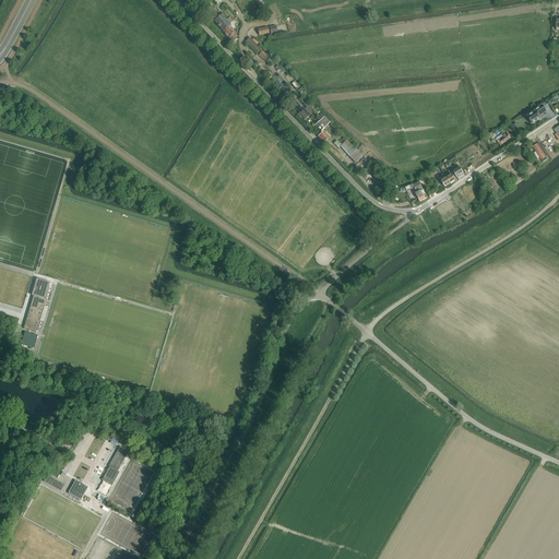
[(230,25),(222,15),(214,22),(233,44),(237,39),(236,37),(237,36),(236,35),(237,34),(229,26),(230,25)]
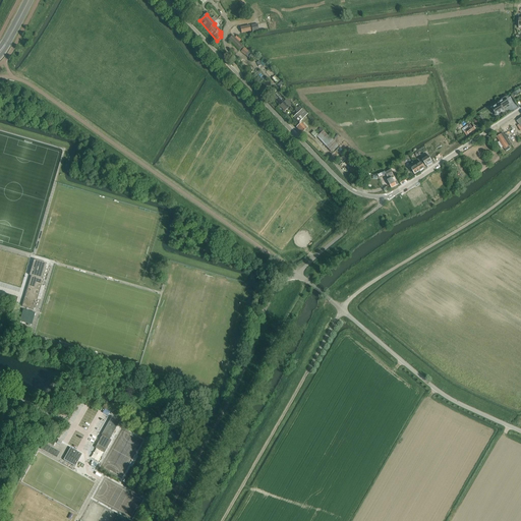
[(258,31),(257,24),(235,29),(238,34),(241,34),(258,31)]
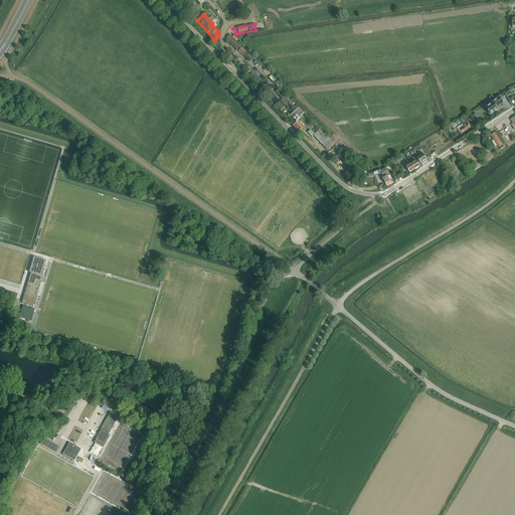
[(229,35),(225,39),(236,50),(240,46),(229,35)]
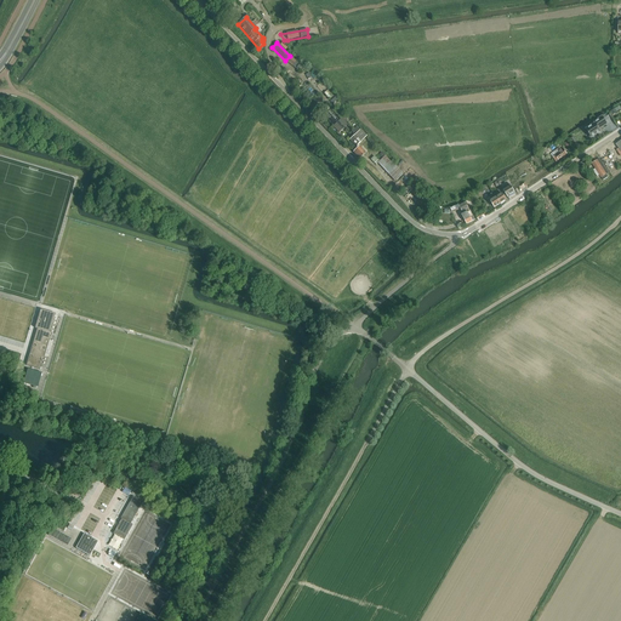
[(300,66),(300,64),(291,57),(288,62),(296,69),(296,68),(300,66)]
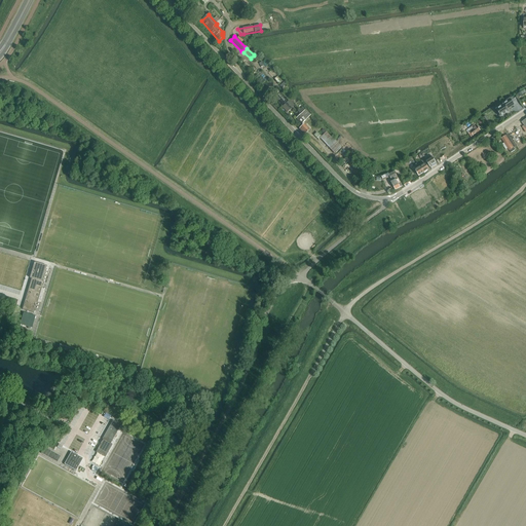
[(282,94),(289,101),(291,99),(284,91),(282,94)]
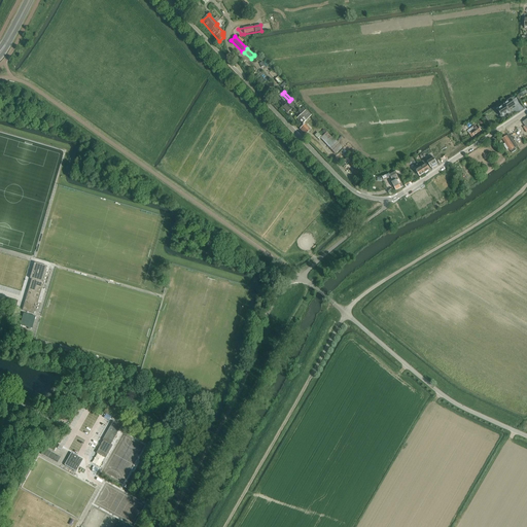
[(279,94),(275,98),(280,104),(282,103),(284,105),(286,102),(279,94)]
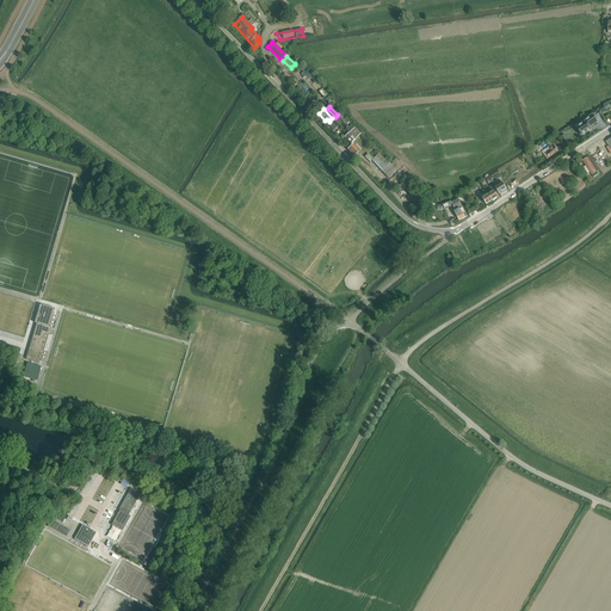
[(337,116),(327,124),(333,131),(338,127),(343,131),(347,128),(337,116)]
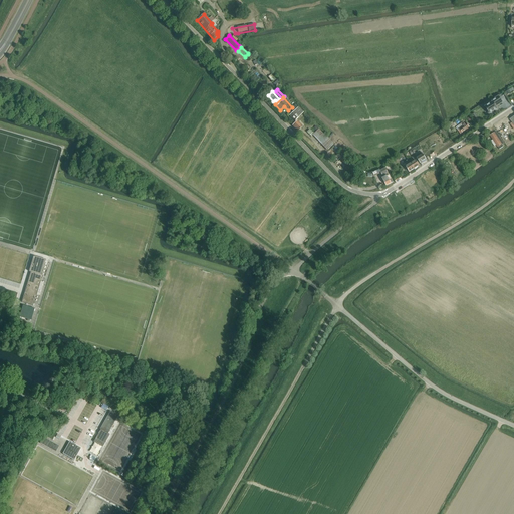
[(502,102),(499,98),(498,97),(491,101),(492,103),(485,107),(487,110),(487,111),(488,111),(489,114),(497,109),(496,107),(502,102)]
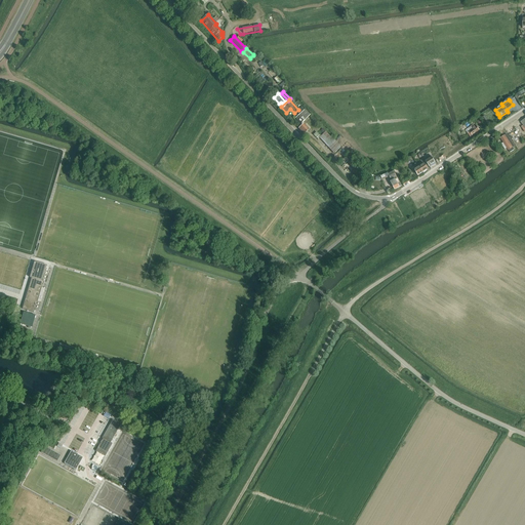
[(299,115),(295,119),(300,124),(310,116),(305,111),(299,115)]
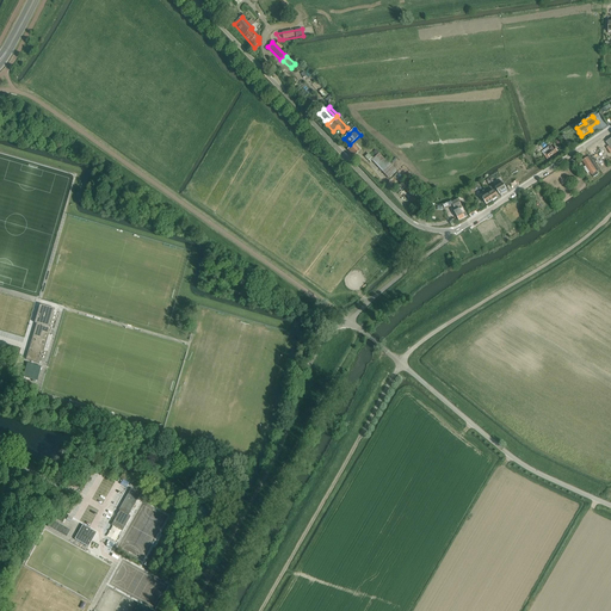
[(353,146),(351,147),(347,150),(351,154),(350,155),(353,158),(359,152),(353,146)]
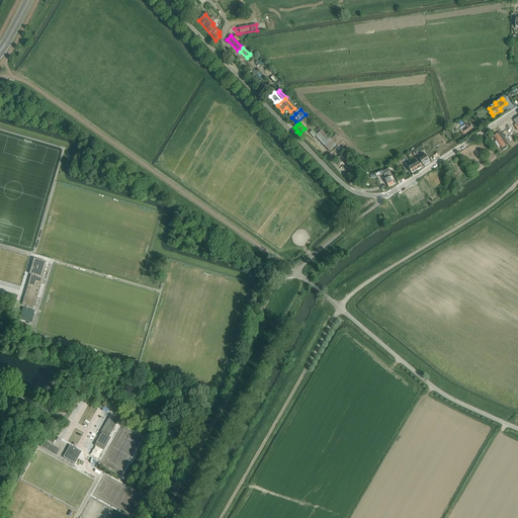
[(458,127),(456,123),(449,127),(453,134),(456,133),(455,131),(458,127)]
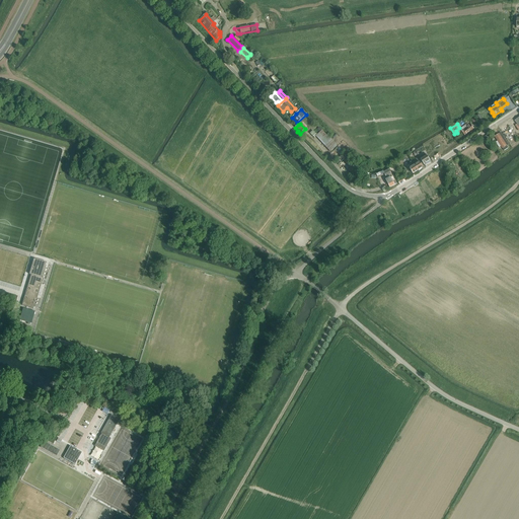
[(473,129),(470,125),(462,130),(463,131),(462,132),(464,135),(473,129)]
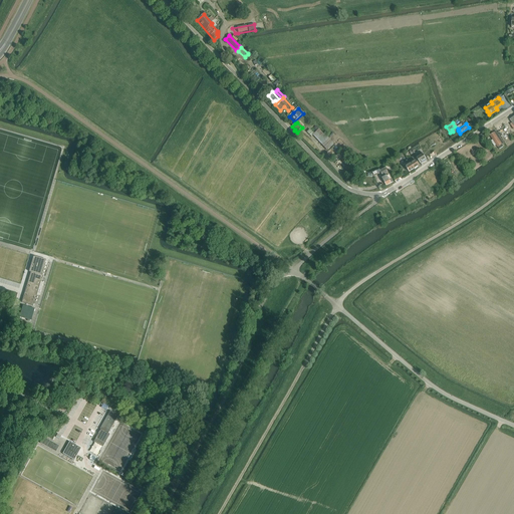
[(504,144),(496,132),(490,136),(499,150),(503,147),(502,145),(504,144)]
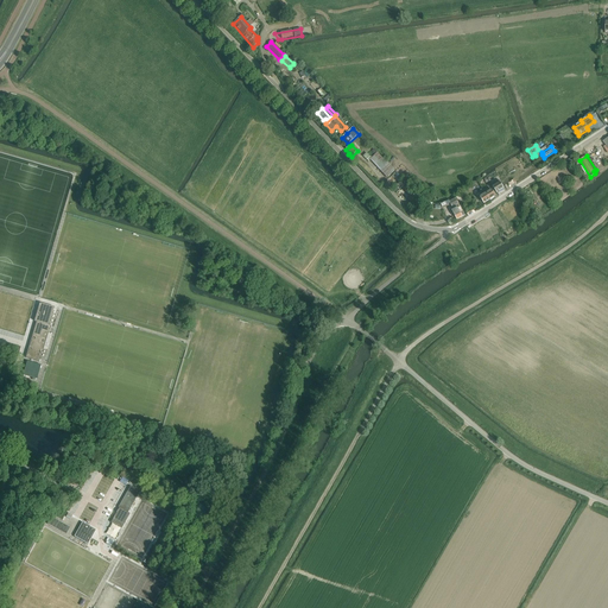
[(394,171),(384,160),(378,168),(388,177),(394,171)]
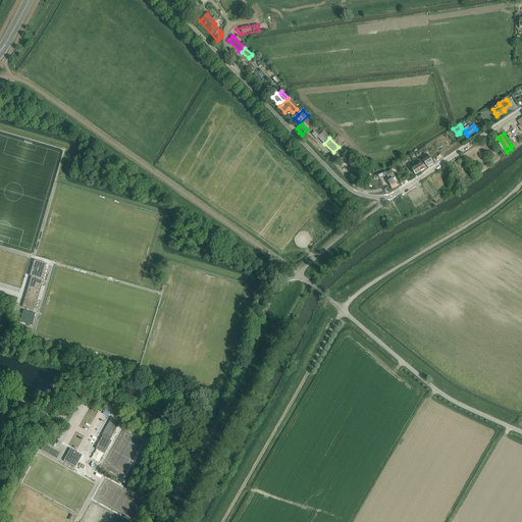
[(359,168),(346,155),(337,162),(341,166),(345,162),(355,172),(359,168)]
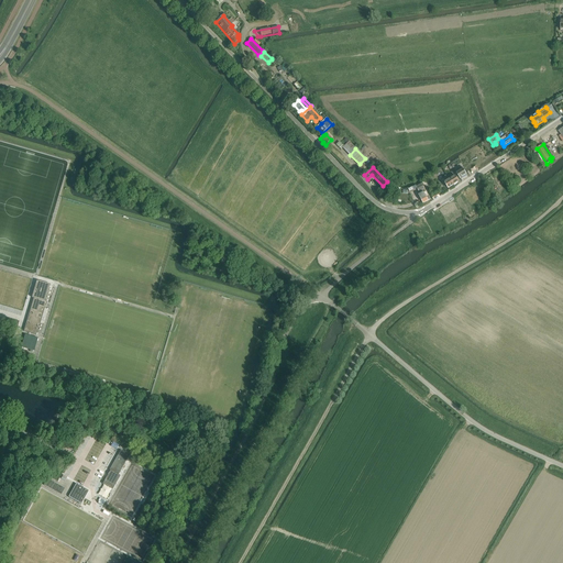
[(455,172),(456,174),(460,178),(466,175),(462,167),(455,172)]
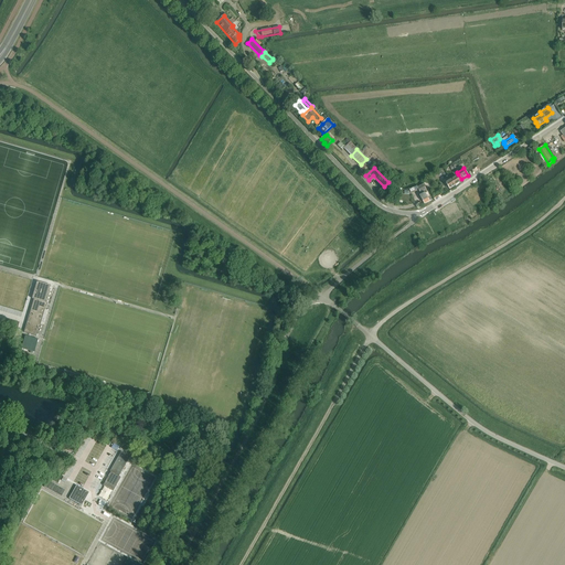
[(455,185),(451,180),(449,176),(447,177),(449,181),(446,183),(449,189),(455,185)]
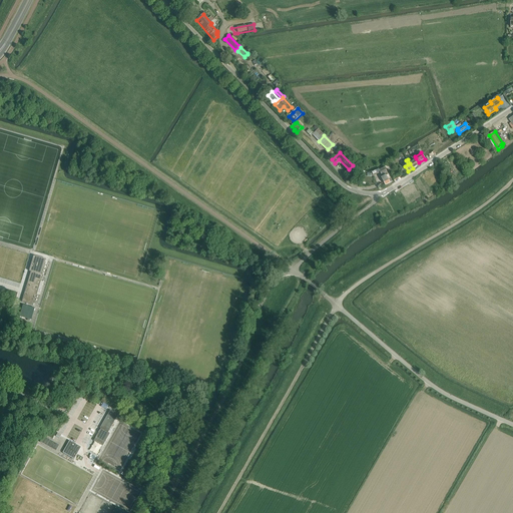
[(418,165),(415,160),(410,163),(413,168),(418,165)]
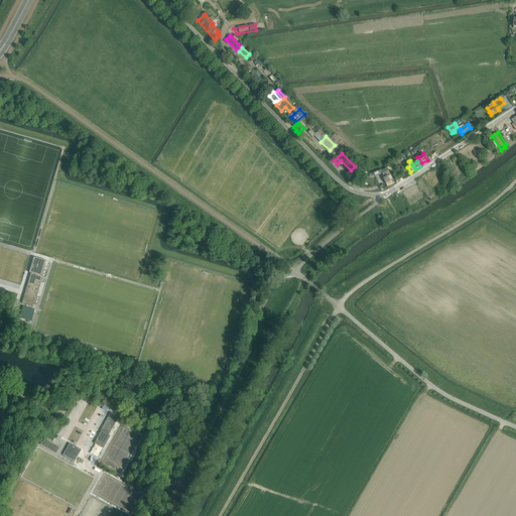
[(384,179),(387,184),(388,186),(394,182),(393,179),(391,181),(388,175),(385,177),(386,178),(384,179)]
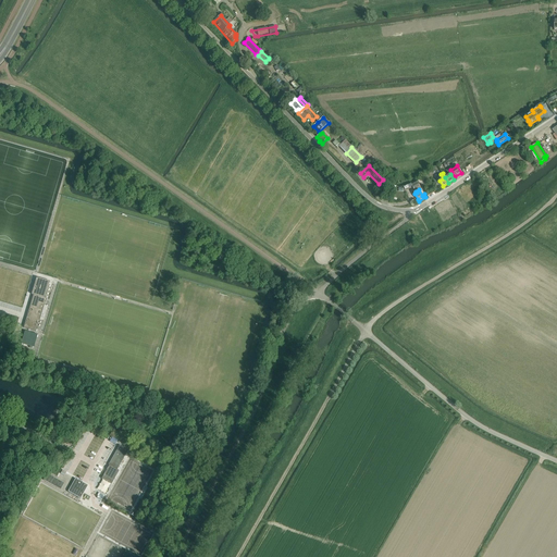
[(49,283),(36,279),(32,295),(34,295),(24,329),(36,332),(45,302),(42,301),(44,298),(45,298),(49,283)]
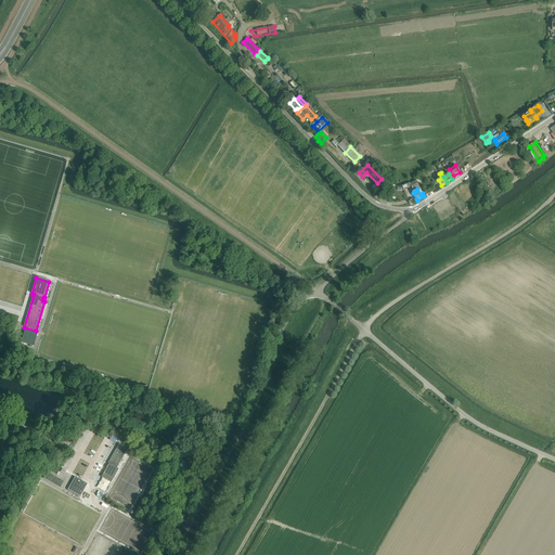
[(25,330),(21,343),(34,347),(38,334),(25,330)]
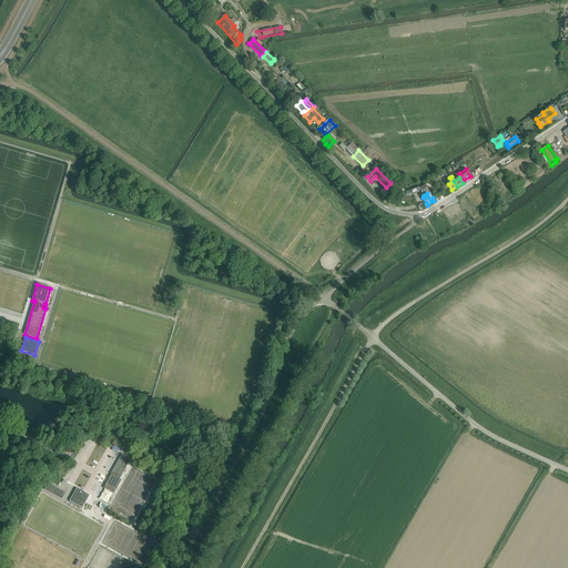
[(111,475),(104,488),(113,494),(121,480),(120,479),(131,459),(122,454),(111,475)]
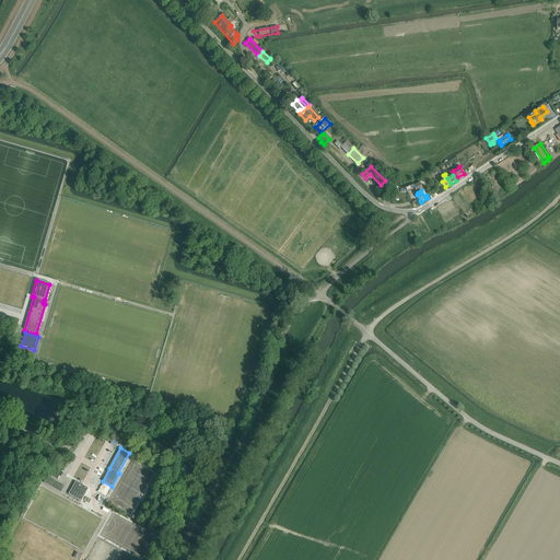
[(61,492),(65,486),(48,477),(44,483),(61,492)]
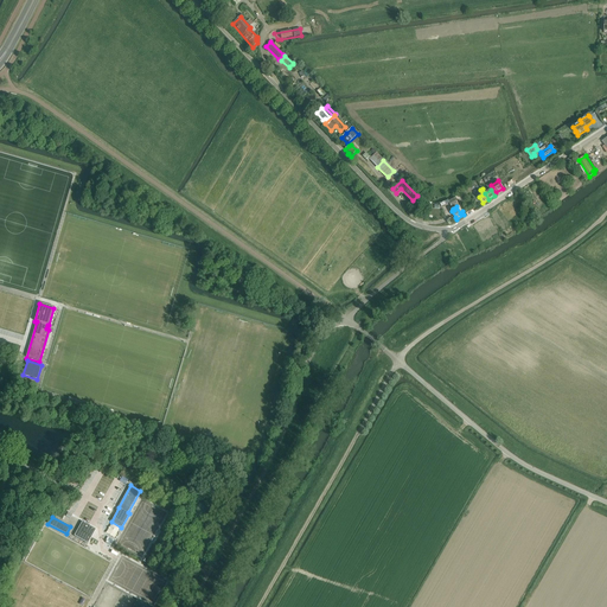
[(96,530),(82,522),(74,536),(88,544),(96,530)]
